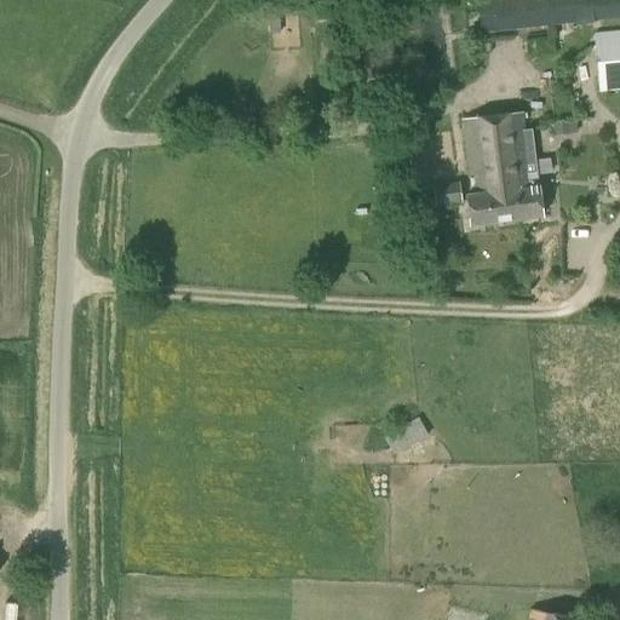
[(593,23),(593,22),(619,18),(619,0),(477,0),(481,34),(575,23),(575,26),(593,23)]
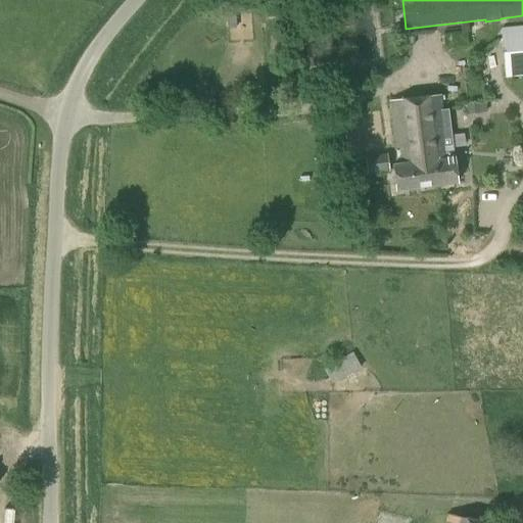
[(507,78),(522,76),(522,26),(502,29),(507,78)]
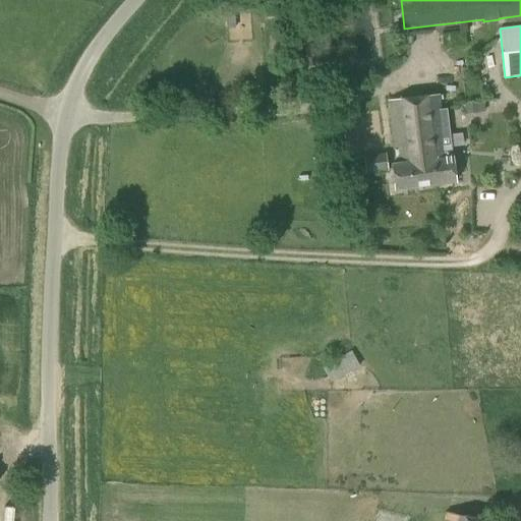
[(449,134),(446,108),(440,109),(439,95),(388,101),(395,165),(391,166),(393,190),(455,183),(449,134)]
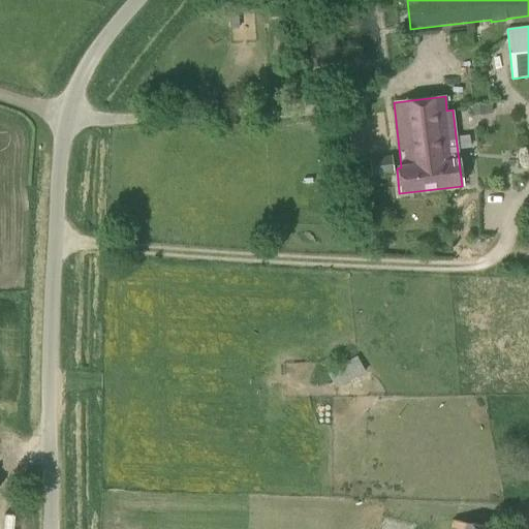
[(472,106),(473,116),(492,114),(491,104),(472,106)]
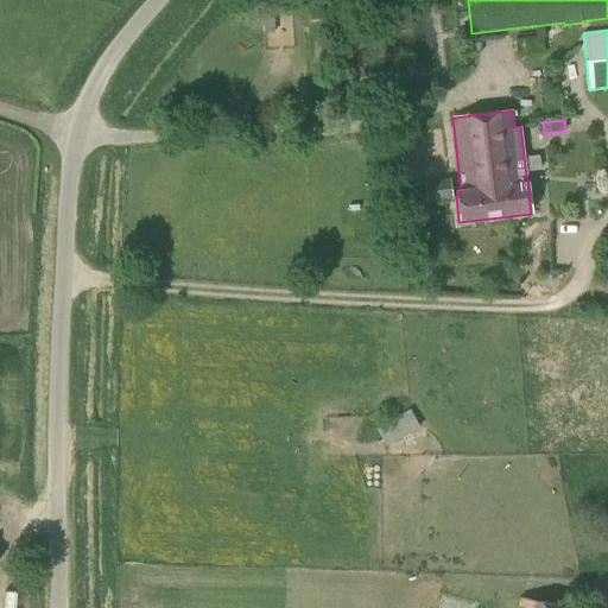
[(426,202),(451,200),(450,178),(425,182),(426,202)]
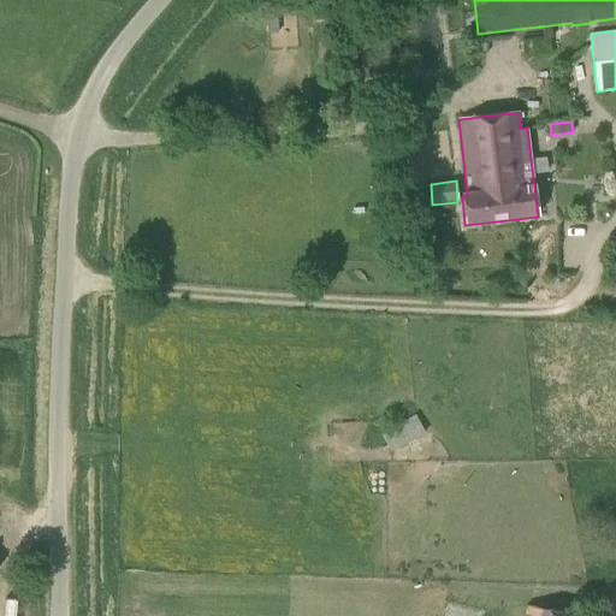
[(391,452),(425,433),(415,415),(381,433),(391,452)]
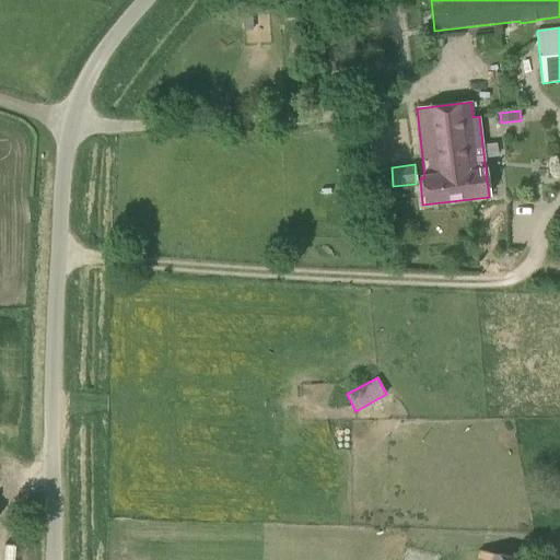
[(522,559),(478,550),(476,559),(522,559)]
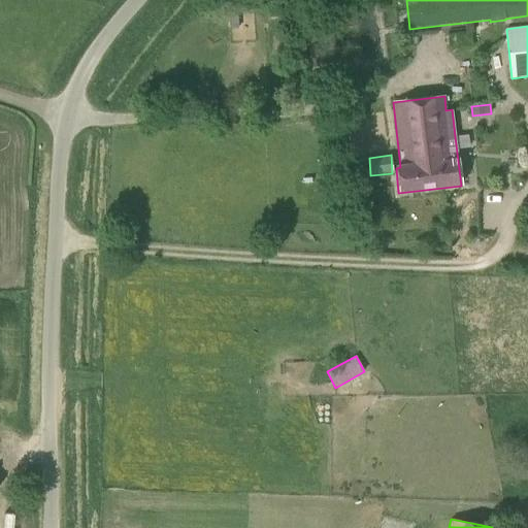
All buildings are outlined.
